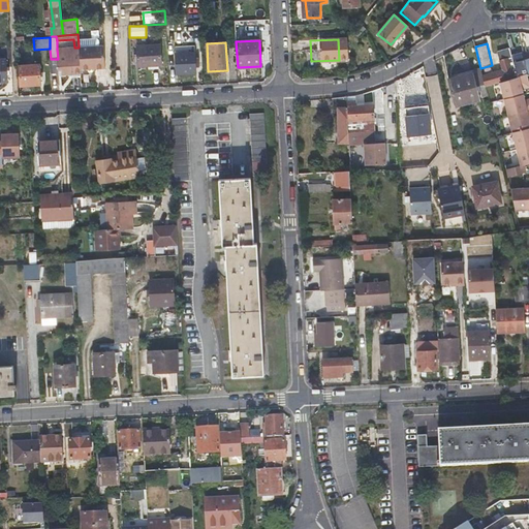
[(103,45),(79,48),(80,57),(81,68),(81,69),(104,68),(103,45)]
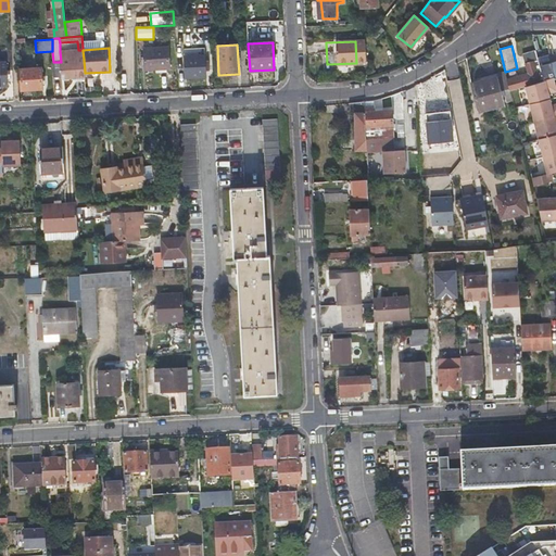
[(168,48),(144,49),(146,70),(169,67),(168,48)]
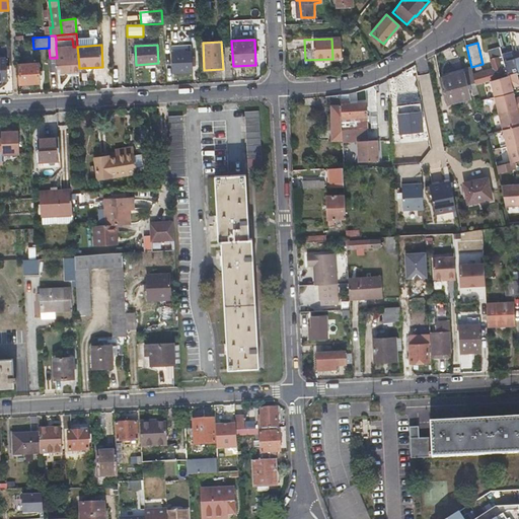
[(58,72),(79,71),(79,68),(79,67),(78,56),(73,56),(73,55),(70,55),(70,48),(56,48),(57,58),(58,72)]
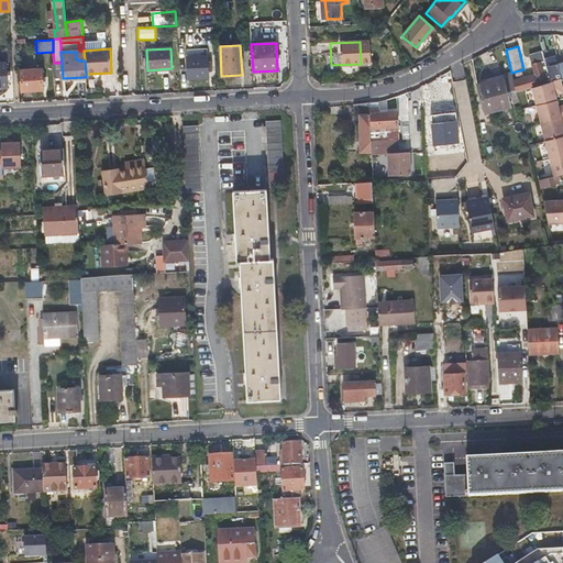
[(208,56),(186,57),(187,79),(208,78),(208,56)]
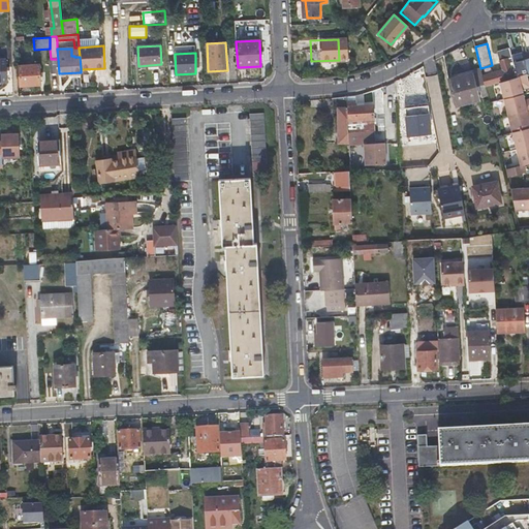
[(514,65),(512,57),(500,61),(502,69),(483,76),(485,85),(486,88),(500,83),(518,78),(514,65)]
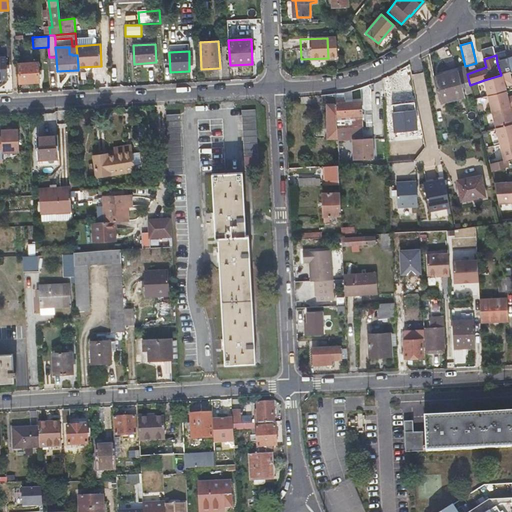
[(510,72),(511,71),(511,57),(508,59),(508,60),(497,63),(501,75),(510,72)]
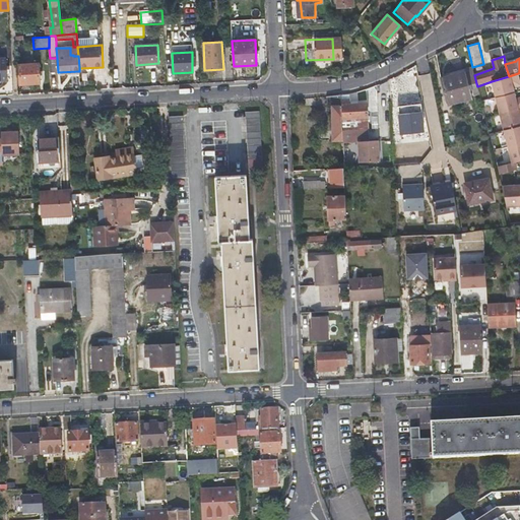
[(39,64),(19,65),(20,83),(40,82),(39,64)]
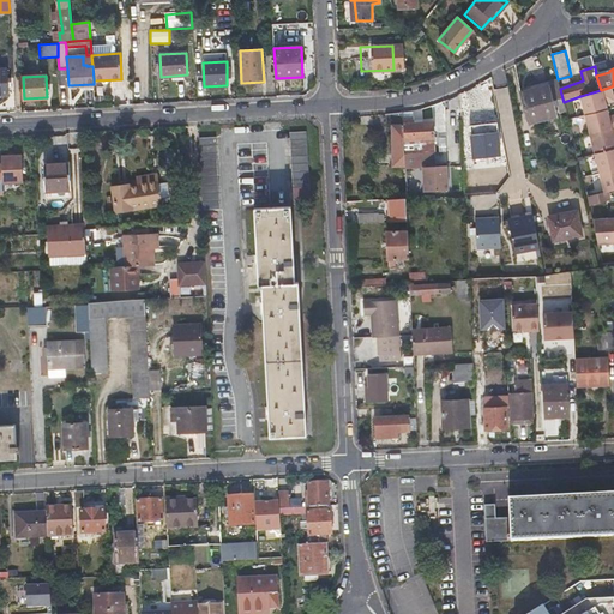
[(551,85),(521,92),(524,109),(554,101),(551,85)]
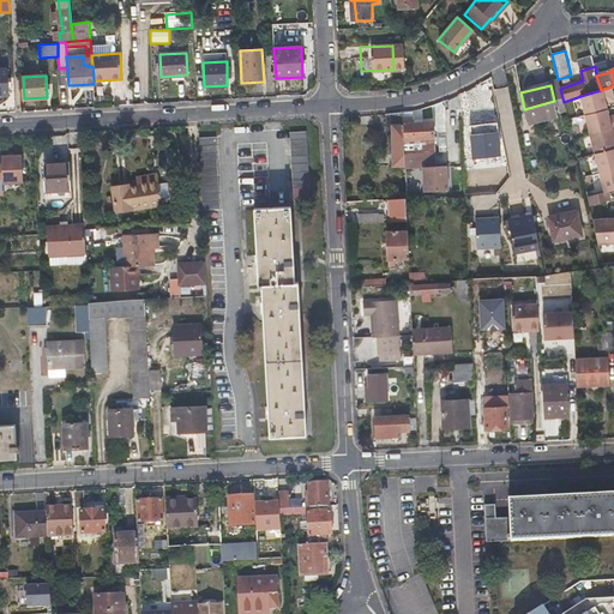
[(581,96),(585,115),(607,109),(606,104),(613,102),(613,96),(612,86),(601,90),(581,96)]
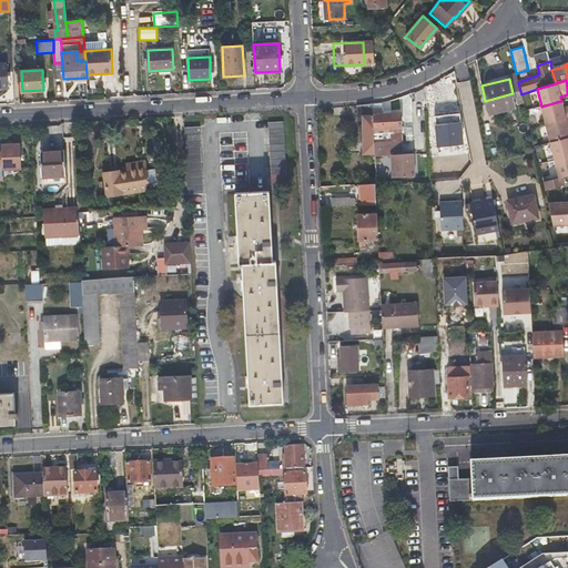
[(516,109),(513,93),(485,101),(488,115),(516,109)]
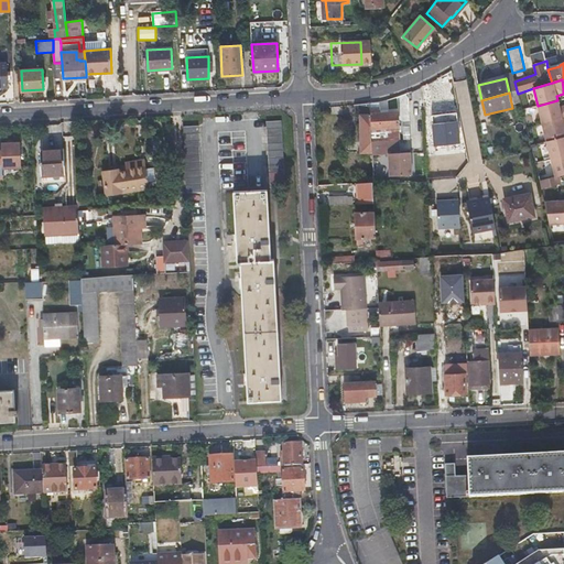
[(538,106),(542,122),(563,117),(563,106),(559,107),(557,100),(538,106)]
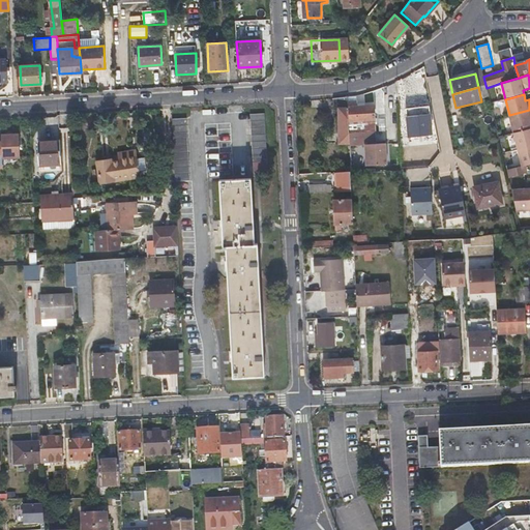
[(348,101),(347,97),(333,98),(333,107),(339,107),(340,143),(349,143),(349,134),(348,101)]
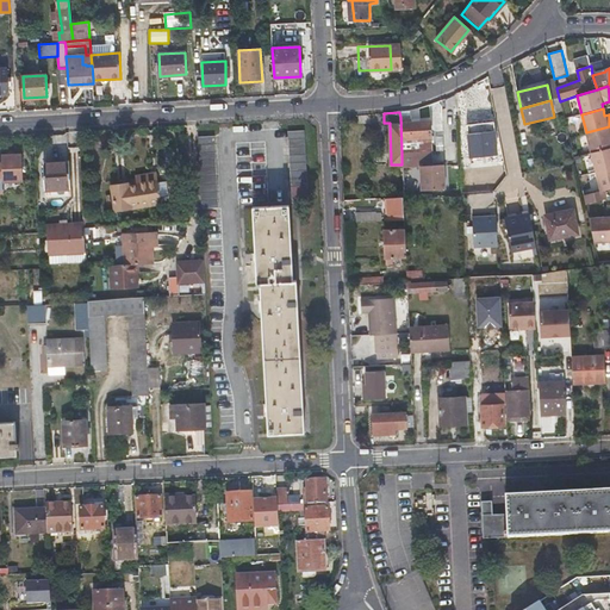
[(402,154),(433,151),(430,122),(409,123),(409,117),(400,117),(402,154)]
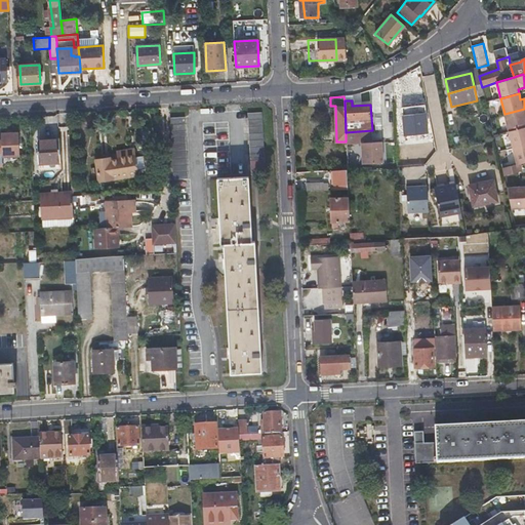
[(524,109),(505,114),(509,131),(524,126),(524,121),(524,109)]
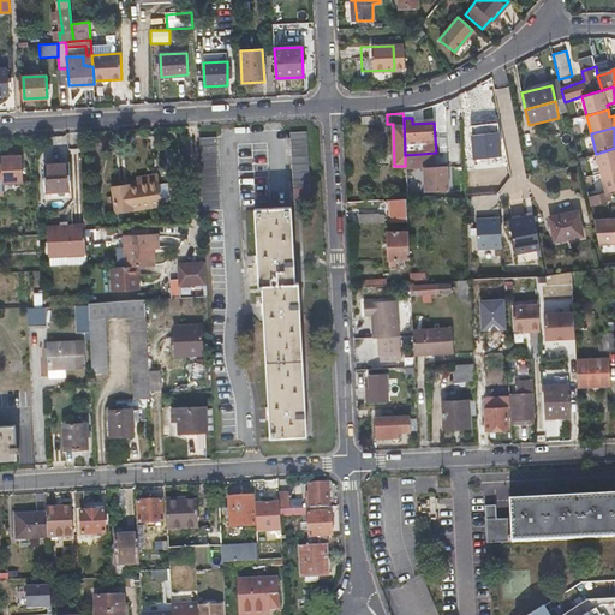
[(292,132),(294,189),(310,187),(308,131),(292,132)]
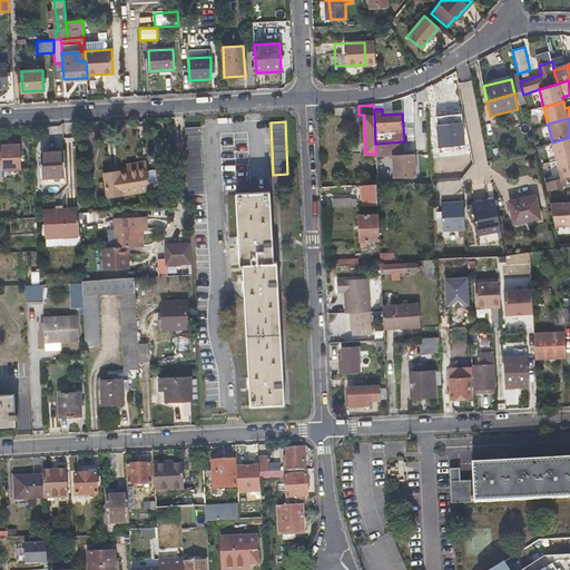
[(438,125),(440,147),(464,145),(462,121),(438,125)]
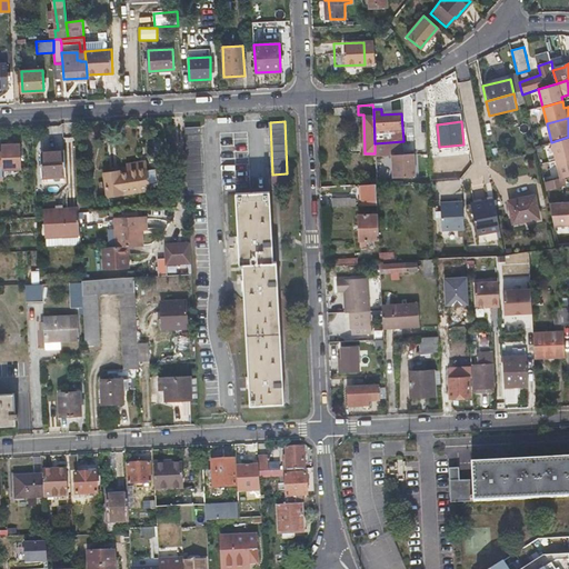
[(203,193),(200,127),(186,128),(189,195),(203,193)]
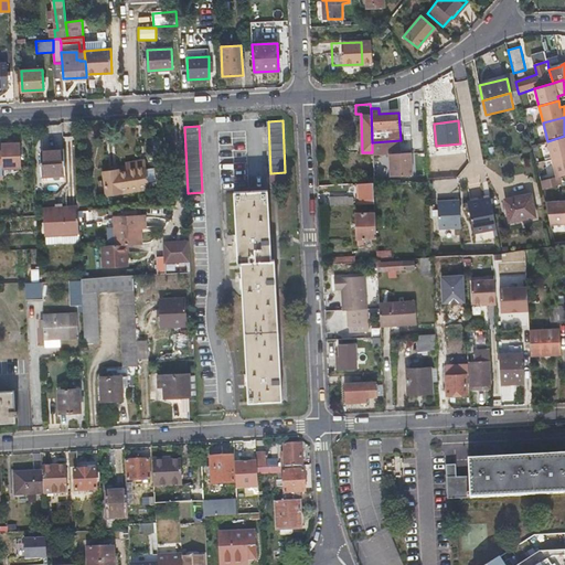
[(564,136),(547,141),(552,159),(564,155),(564,136)]
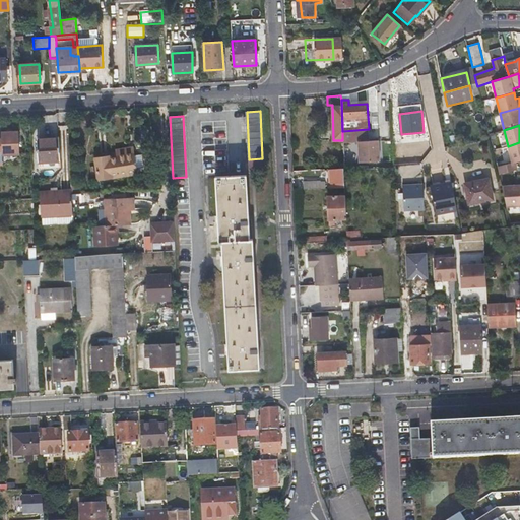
[(369,137),(369,129),(342,131),(342,140),(343,163),(370,161),(370,167),(380,167),(379,136),(369,137)]
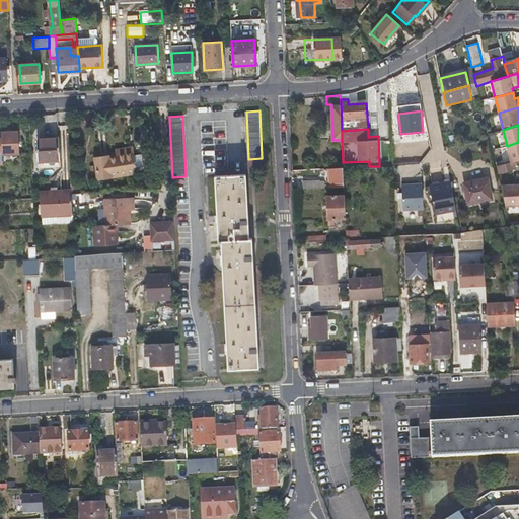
[(19,153),(18,131),(1,132),(2,154),(19,153)]
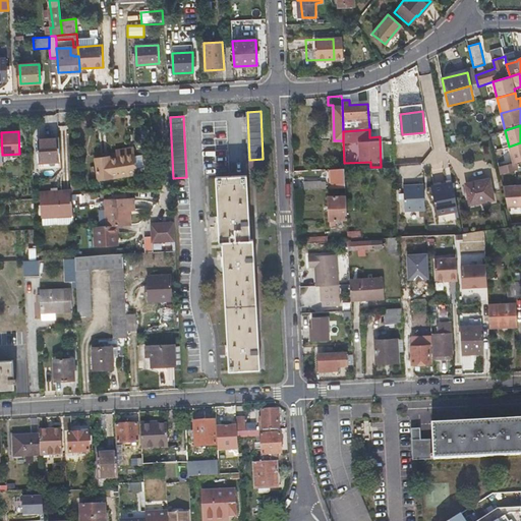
[(59,161),(58,138),(38,139),(39,162),(59,161)]
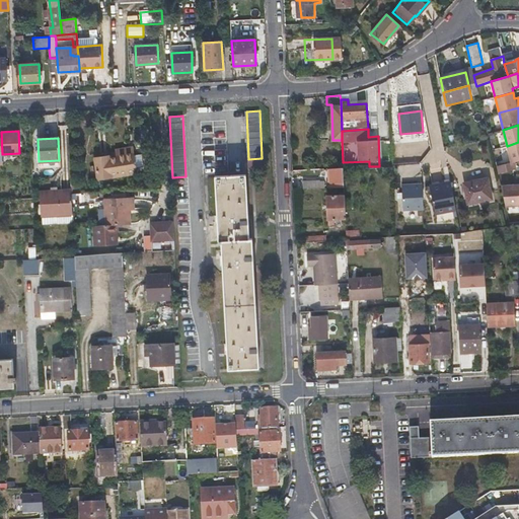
[(511,162),(513,162),(518,160),(518,142),(507,146),(511,162)]
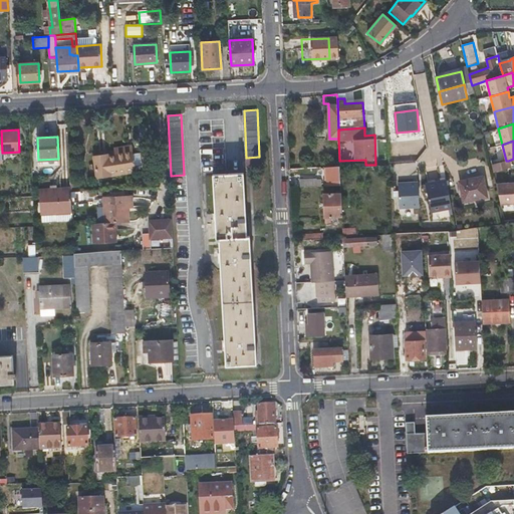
[(132,150),(115,153),(115,157),(108,158),(107,155),(94,157),(97,178),(127,173),(126,170),(134,170),(134,165),(132,154),(132,150)]
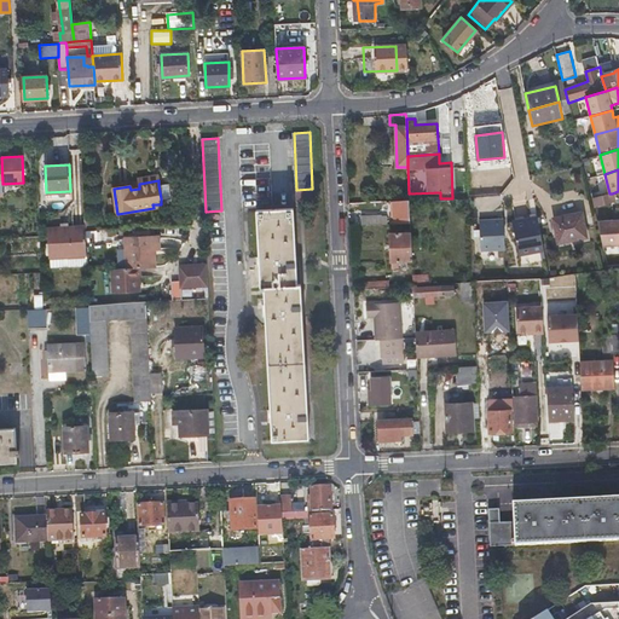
[(158,185),(161,198),(169,197),(168,183),(158,185)]
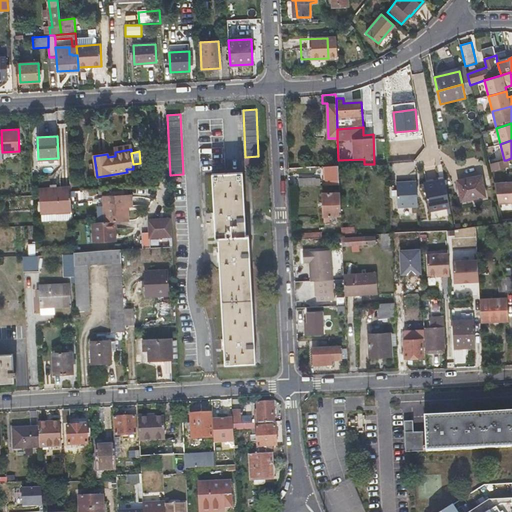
[(489,164),(491,171),(507,167),(506,160),(504,160),(489,164)]
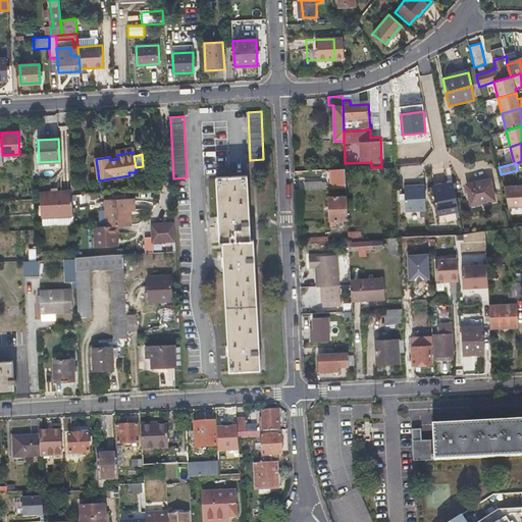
[(341,169),(331,169),(332,189),(347,188),(346,169),(341,169)]
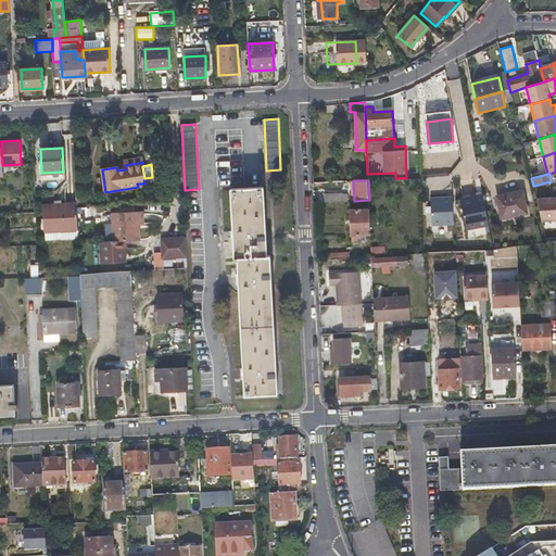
[(270,256),(267,256),(263,187),(230,189),(234,261),(237,261),(244,395),(277,393),(270,256)]
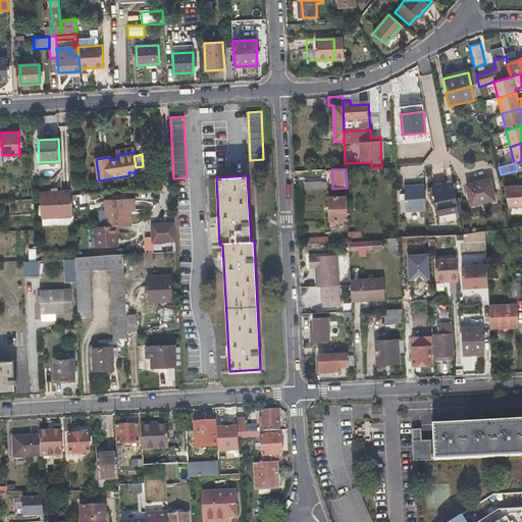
[(494,200),(490,180),(467,185),(471,204),(494,200)]
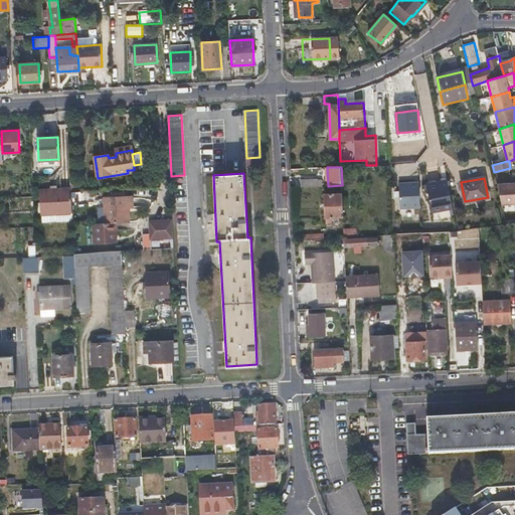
[(427,182),(431,213),(453,211),(451,180),(427,182)]
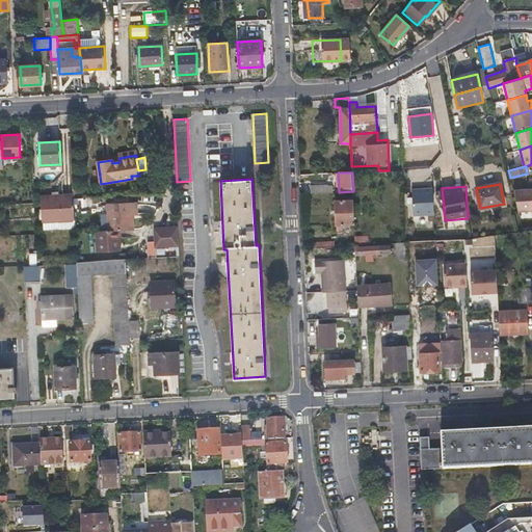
[(519,211),(531,210),(531,188),(513,190),(519,211)]
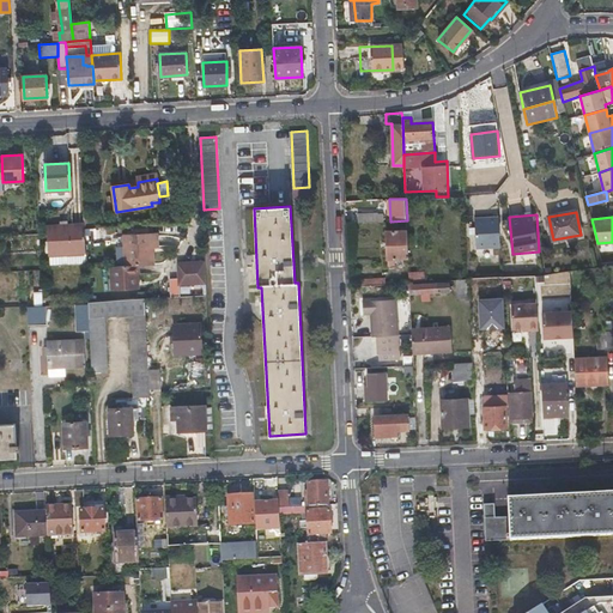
[(85,230),(85,225),(47,226),(48,256),(71,256),(86,255),(86,244),(85,230)]
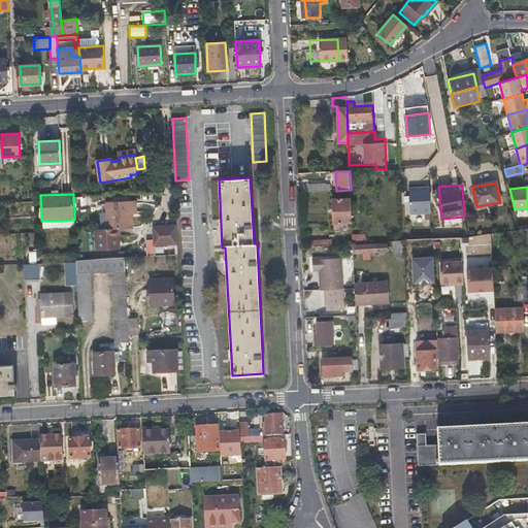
[(341,223),(353,223),(351,198),(333,199),(334,223),(335,223),(341,223)]
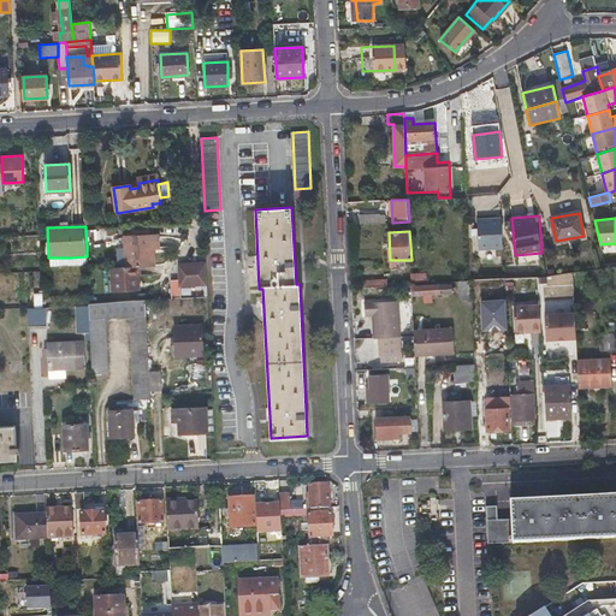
[(159,248),(159,241),(125,243),(126,267),(137,266),(153,266),(152,249),(159,248)]
